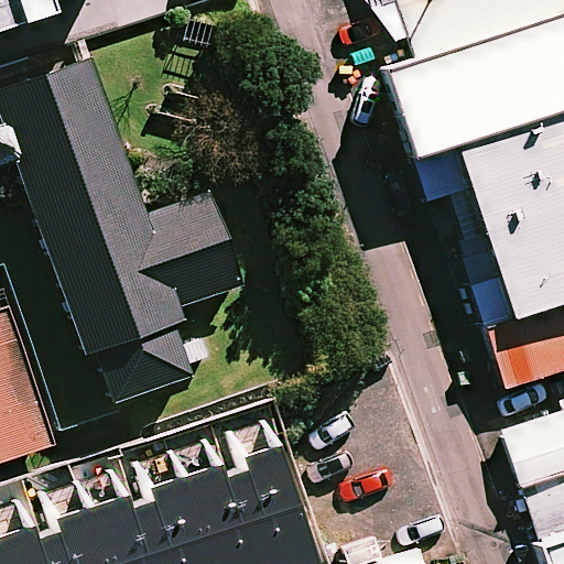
[(0,0),(0,29),(50,14),(45,0),(0,0)]
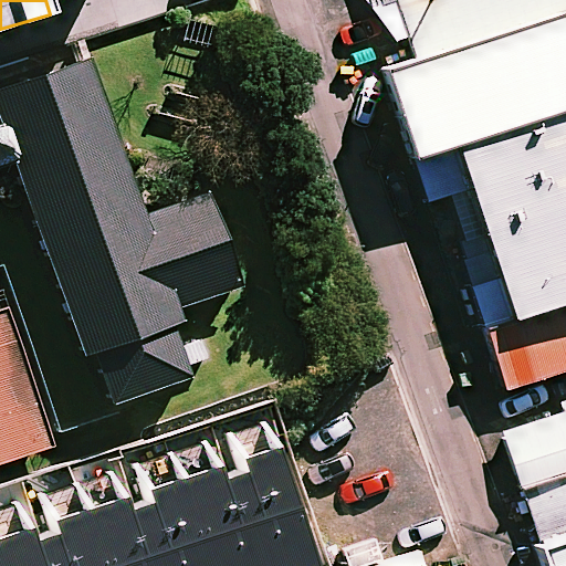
[(565,0),(398,0),(418,62),(565,16),(565,0)]
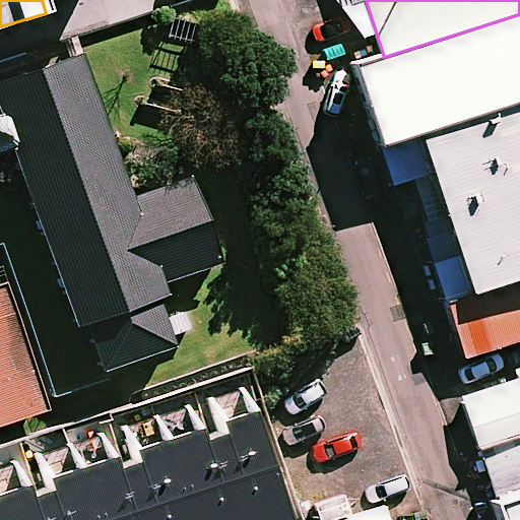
[(519,112),(519,14),(384,57),(360,65),(388,153),(427,141),(519,112)]
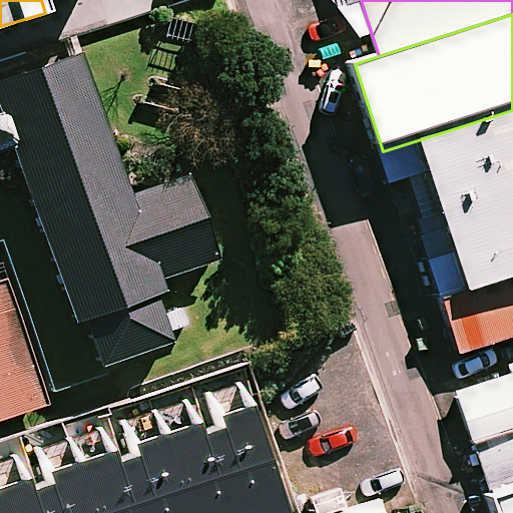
[(133,193),(85,53),(0,82),(0,96),(5,111),(0,112),(0,152),(17,147),(77,323),(86,320),(102,368),(175,343),(159,295),(166,292),(162,278),(220,259),(191,173),(133,193)]
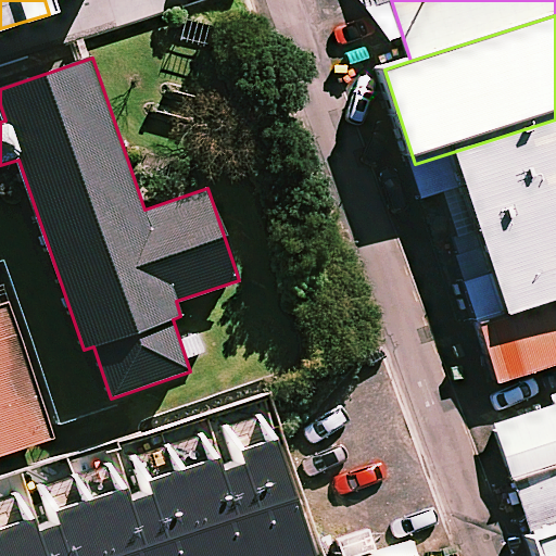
[(555,302),(555,119),(456,151),(508,317),(555,302)]
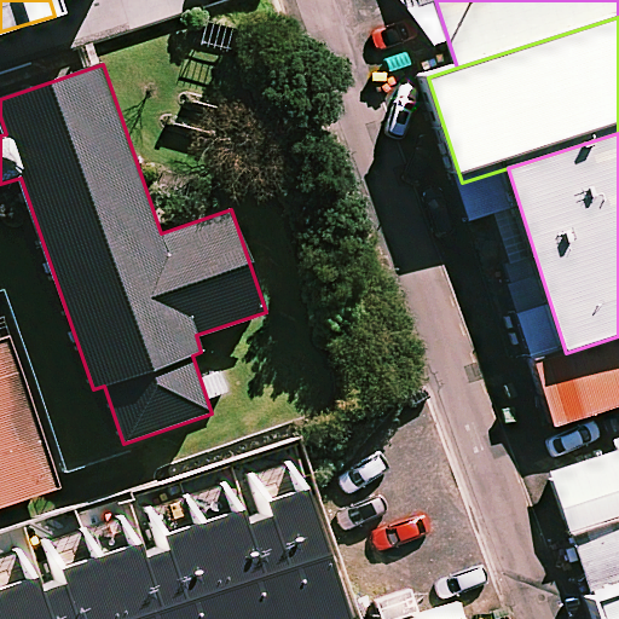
[(0,507),(62,487),(11,336),(0,340),(0,507)]
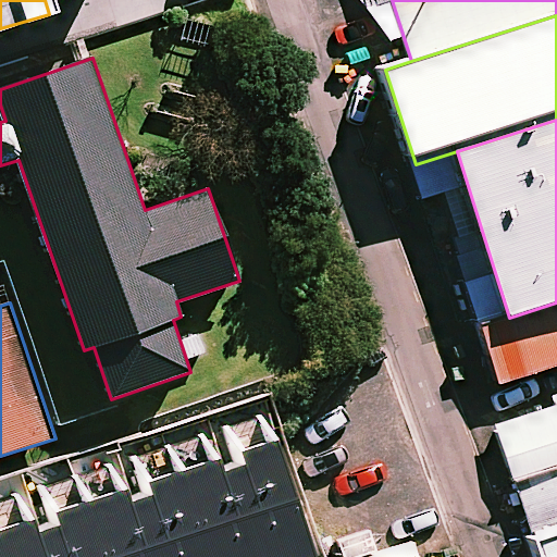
[(556,372),(556,302),(509,318),(481,327),(500,390),(556,372)]
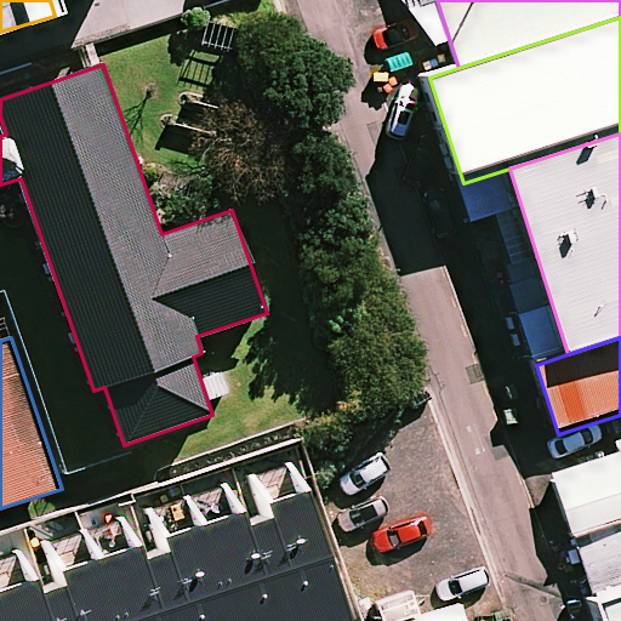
[(620,523),(620,451),(553,474),(574,539),(620,523)]
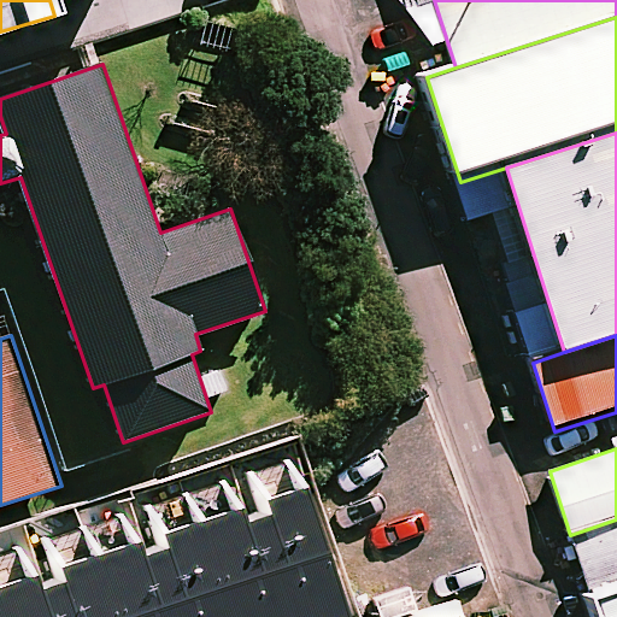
[(300,471),(0,559),(0,616),(305,616),(340,607),(300,471)]
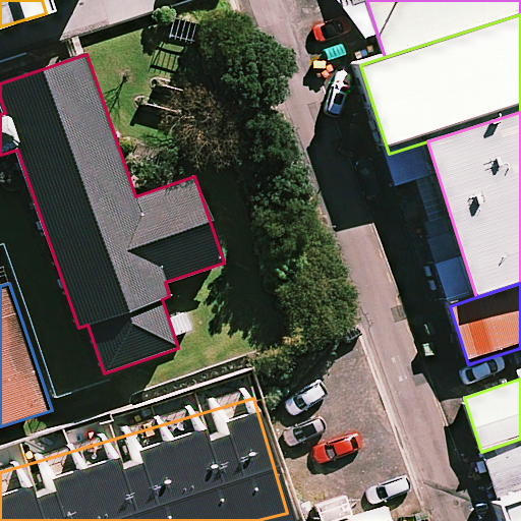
[(520,439),(481,452),(498,502),(520,494),(520,439)]
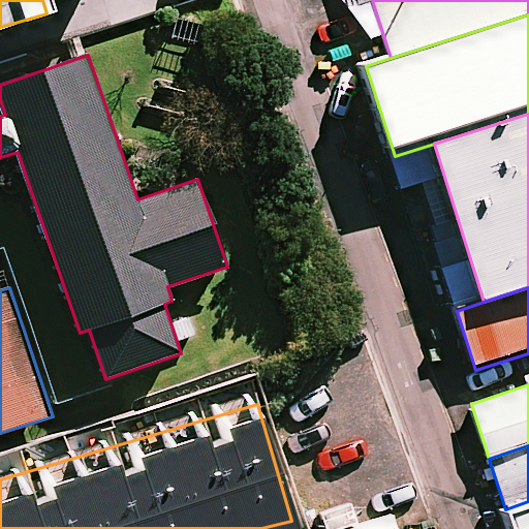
[(528,528),(528,501),(505,509),(512,528),(528,528)]
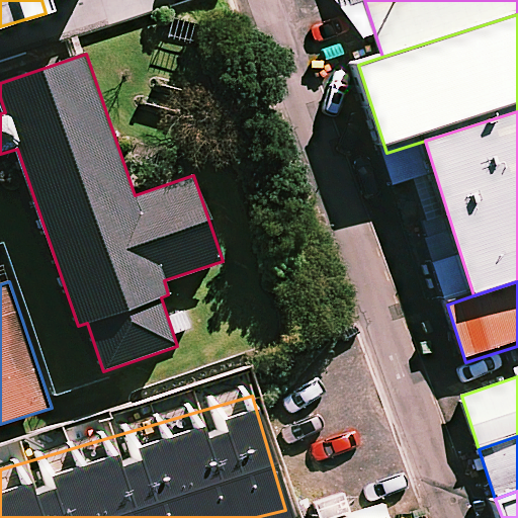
All buildings are outlined.
